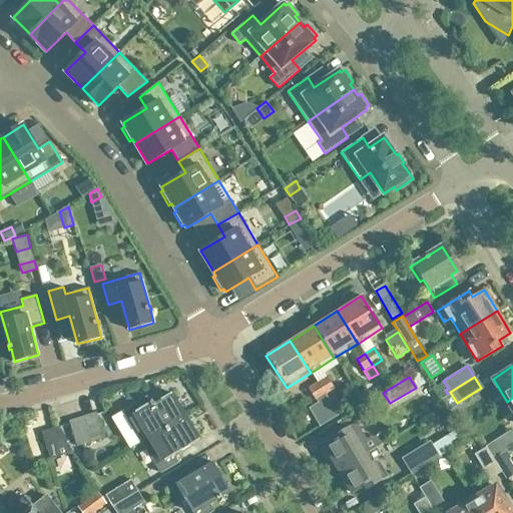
[(326,378),(317,383),(324,395),(332,390),(333,390),(333,389),(326,378)]
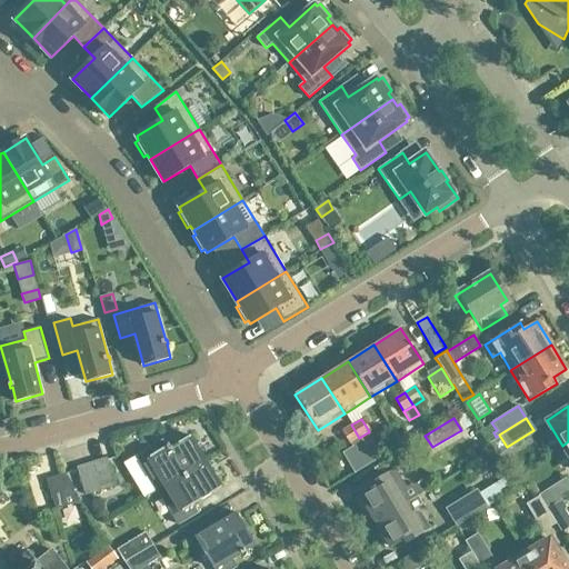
[(368,432),(359,438),(362,441),(366,449),(375,443),(368,432)]
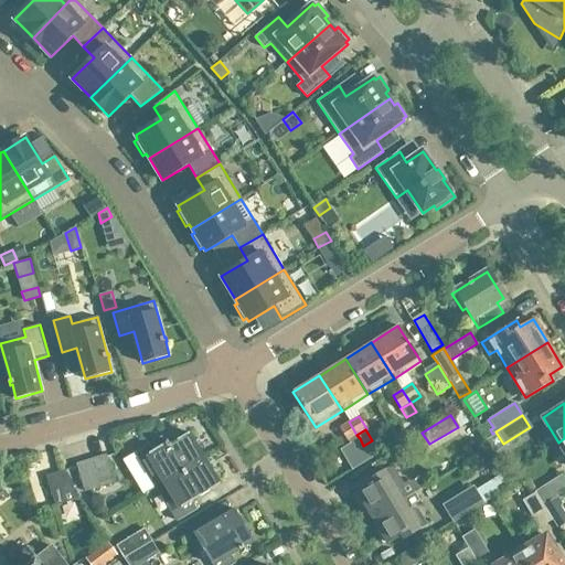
[(160,437),(134,454),(155,487),(142,493),(144,494),(156,487),(166,482),(203,459),(188,434),(169,445),(167,440),(163,443),(160,437)]
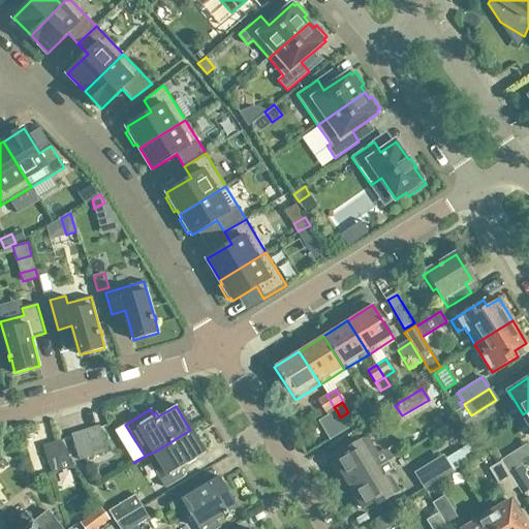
[(328,415),(319,422),(330,438),(335,435),(347,428),(341,418),(340,417),(337,410),(334,407),(325,412),(328,415)]
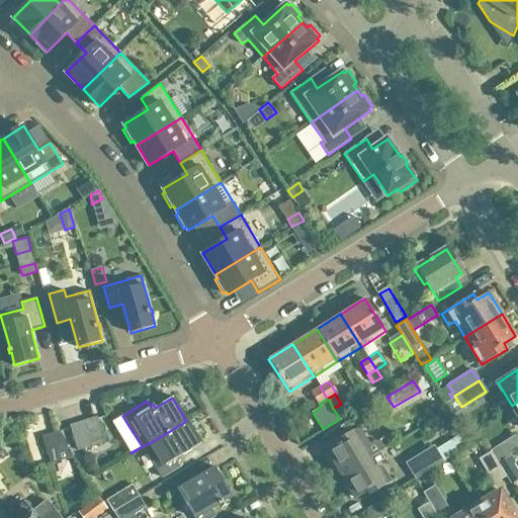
[(103,443),(96,419),(83,424),(90,447),(103,443)]
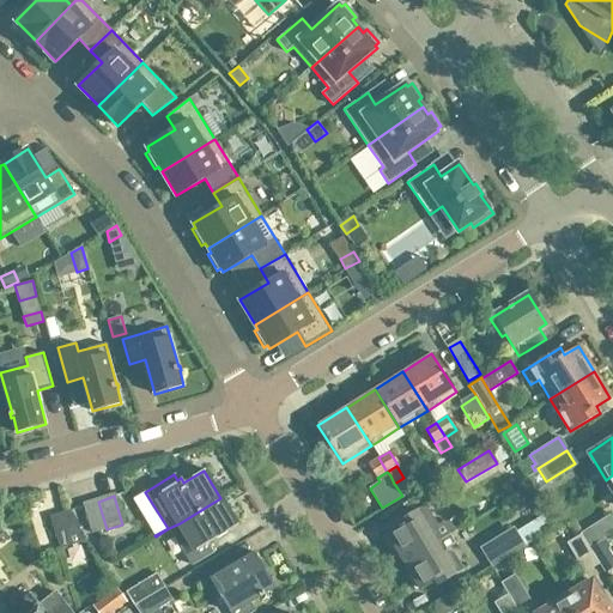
[(180,523),(169,528),(190,566),(214,552),(210,542),(237,526),(220,498),(180,523)]
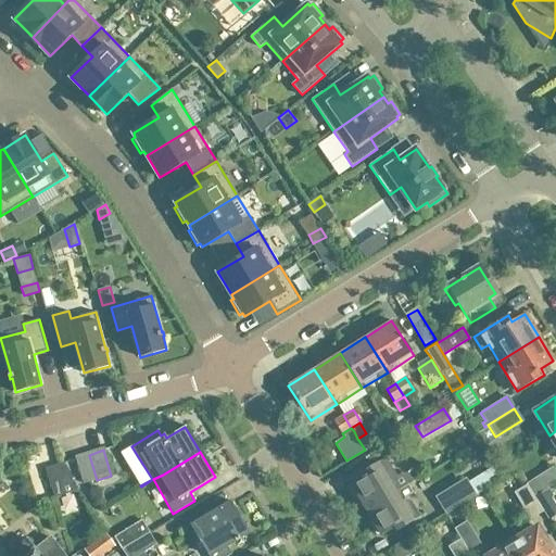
[(97,480),(89,455),(74,459),(83,484),(97,480)]
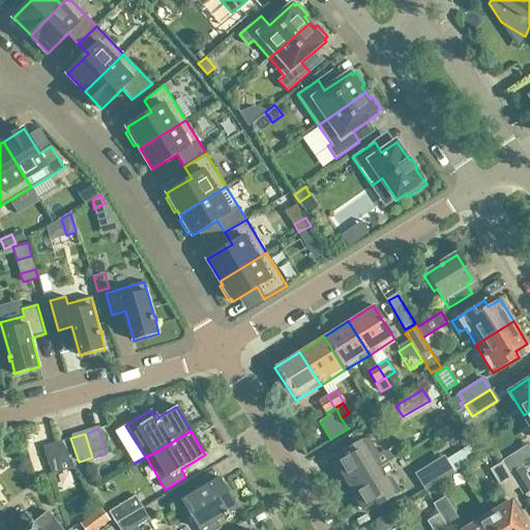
[(363,438),(344,450),(347,454),(333,464),(348,487),(380,466),(381,467),(393,459),(388,450),(383,450),(379,453),(371,440),(363,438)]
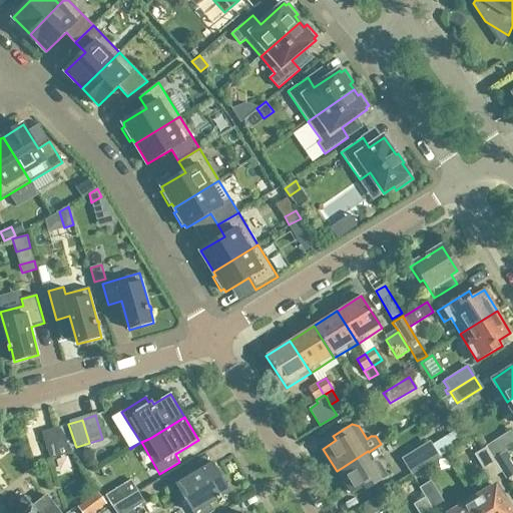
[(70,452),(54,429),(41,433),(49,459),(70,452)]
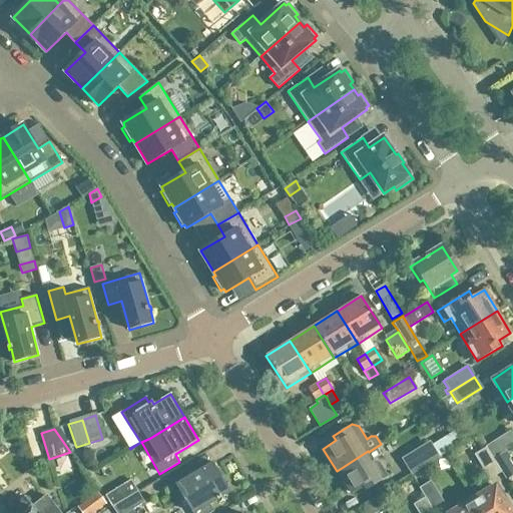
[(439,455),(444,451),(463,440),(456,429),(432,444),(439,455)]
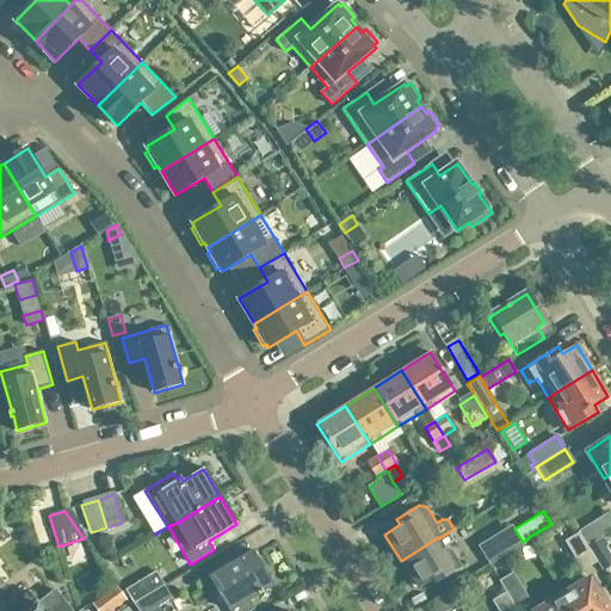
[(610,530),(610,523),(605,514),(579,531),(587,545),(610,530)]
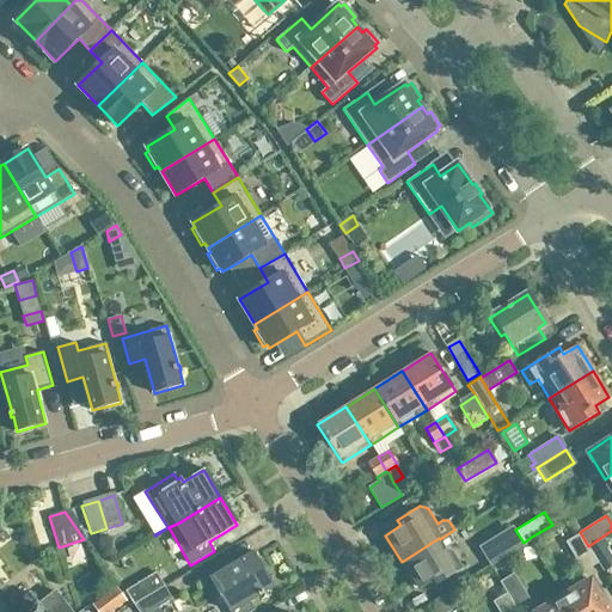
[(491,562),(524,543),(515,530),(514,527),(482,546),(491,562)]
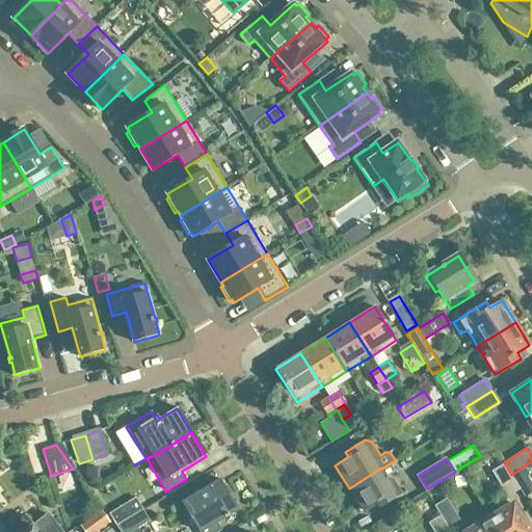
[(512,476),(511,475),(504,462),(502,463),(490,470),(508,498),(521,489),(512,476)]
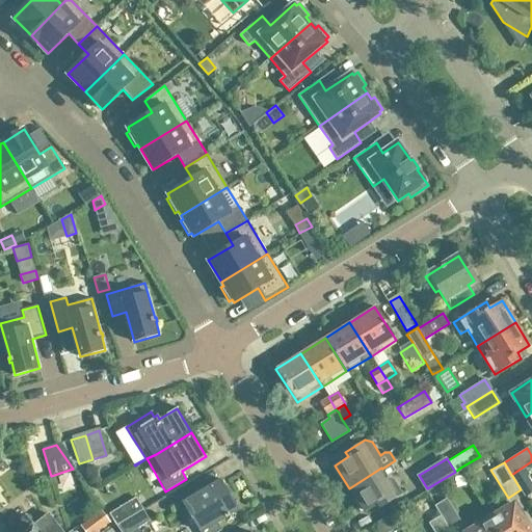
[(389,479),(382,469),(381,468),(349,488),(363,511),(376,503),(379,507),(402,494),(394,479),(389,479)]
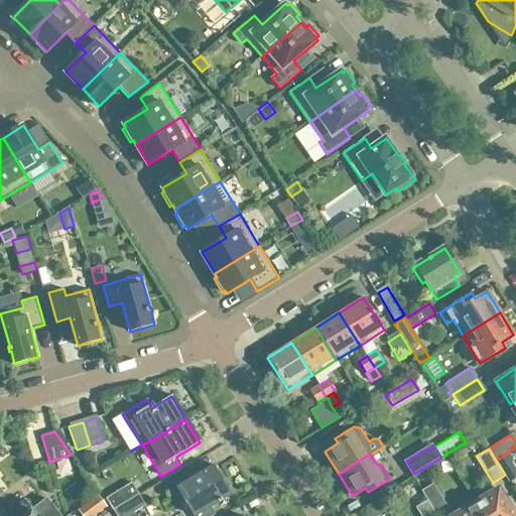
[(515,478),(515,468),(512,462),(514,461),(509,454),(497,462),(505,475),(509,482),(515,478)]
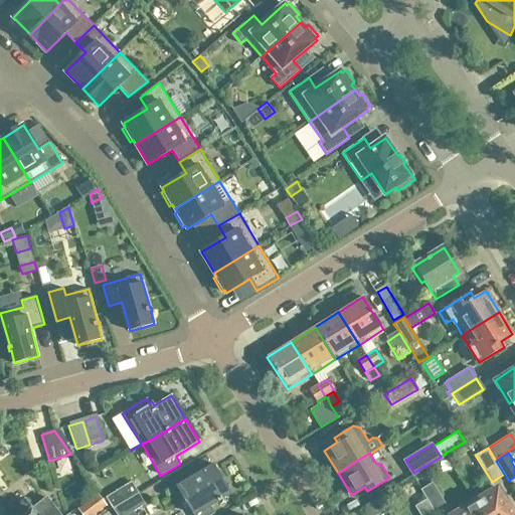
[(229,493),(212,467),(214,466),(213,465),(177,487),(193,514),(211,514),(215,513),(211,506),(231,494),(230,492),(229,493)]
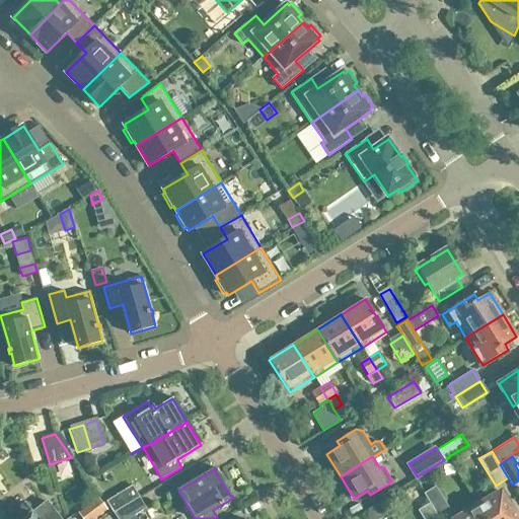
[(113,513),(139,498),(132,486),(105,502),(113,513)]
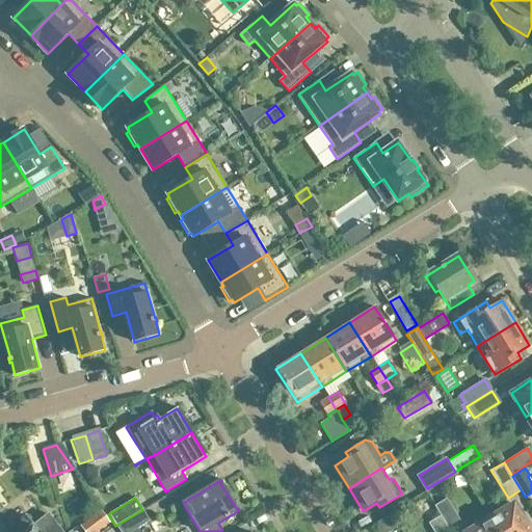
[(459,524),(445,499),(433,506),(440,515),(449,530),(459,524)]
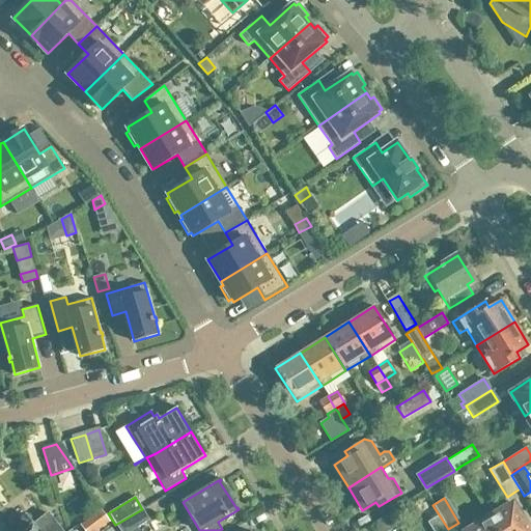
[(529,530),(512,503),(488,518),(496,530),(529,530)]
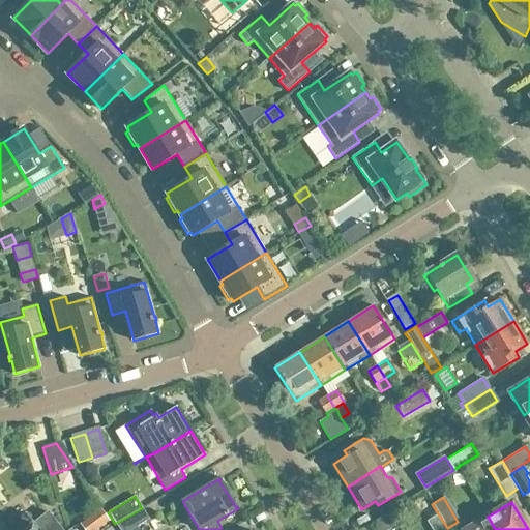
[(131,529),(149,520),(142,508),(115,524),(119,529),(131,529)]
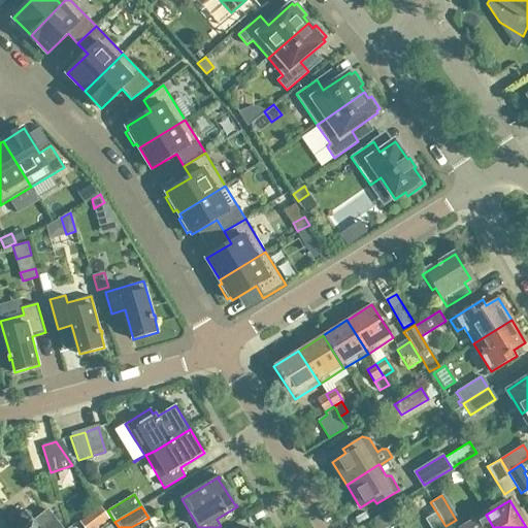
[(86,527),(96,527),(109,518),(102,507),(83,523),(86,527)]
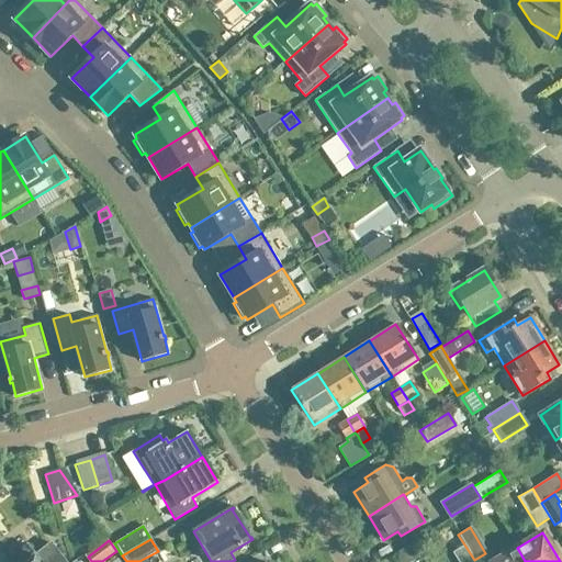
[(414,541),(398,551),(404,561),(407,561),(422,553),(414,541)]
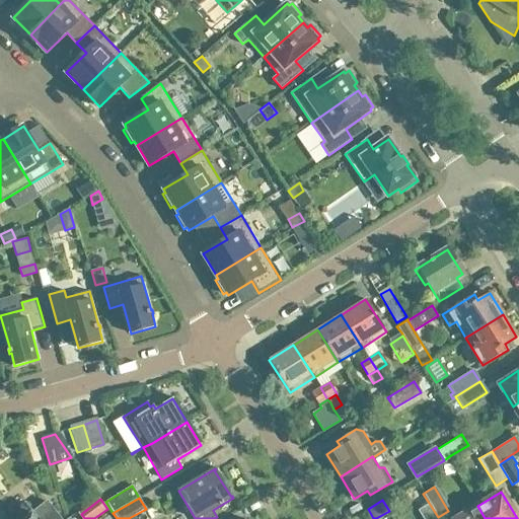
[(61,518),(49,503),(34,514),(26,504),(25,505),(22,502),(22,503),(24,506),(10,516),(12,518),(61,518)]
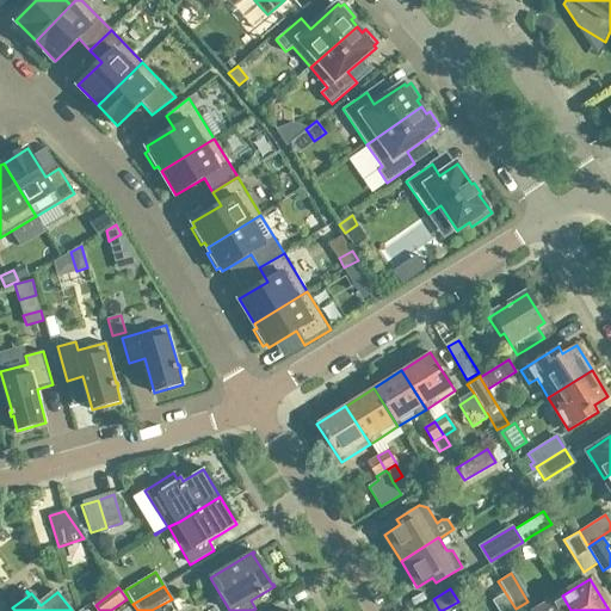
[(512,610),(516,609),(505,592),(492,600),(498,610),(512,610)]
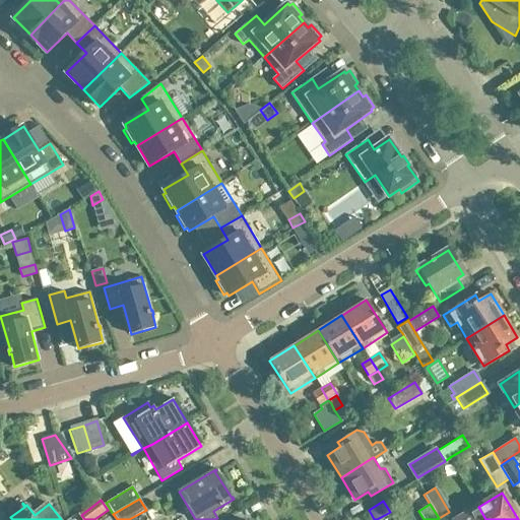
[(485,519),(478,507),(456,519),(485,519)]
